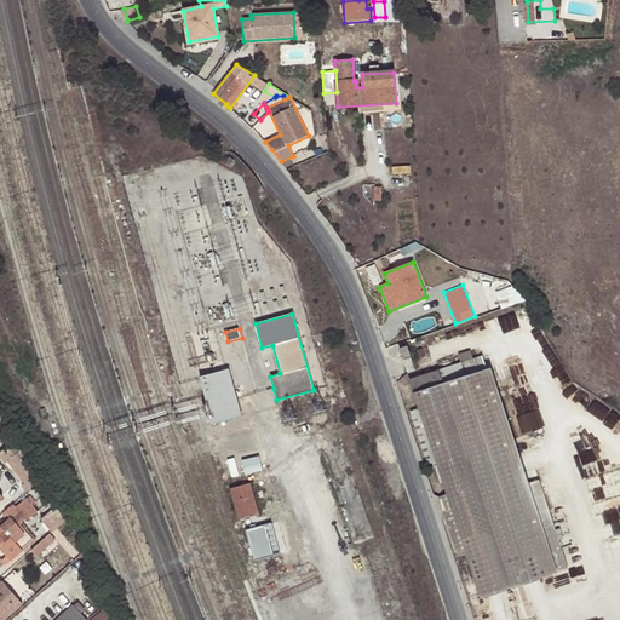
[(409,346),(400,349),(403,361),(412,359),(409,346)]
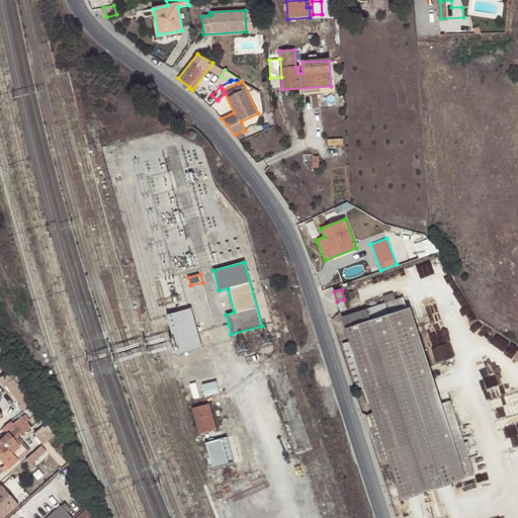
[(370,321),(407,309),(403,296),(366,309),(370,321)]
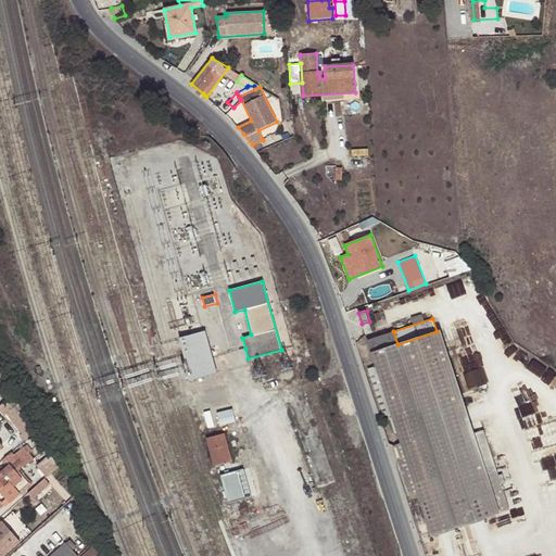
[(179,338),(190,380),(217,373),(213,357),(205,330),(179,338)]
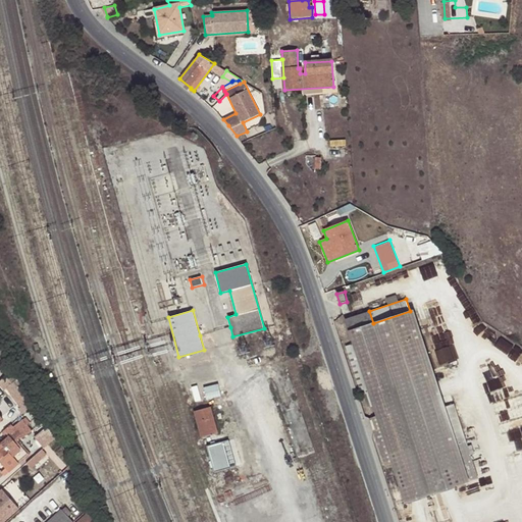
[(345,319),(352,343),(375,417),(393,466),(404,503),(477,478),(454,404),(440,408),(410,311),(373,323),(369,311),(345,319)]
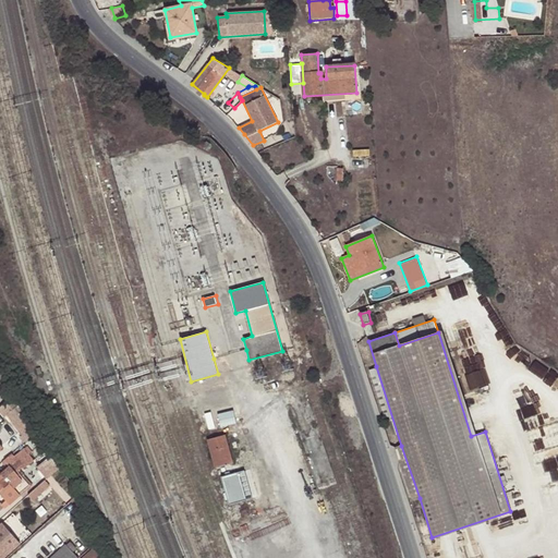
[(39,443),(44,440),(38,431),(28,437),(31,440),(32,438),(33,439),(36,438),(39,443)]
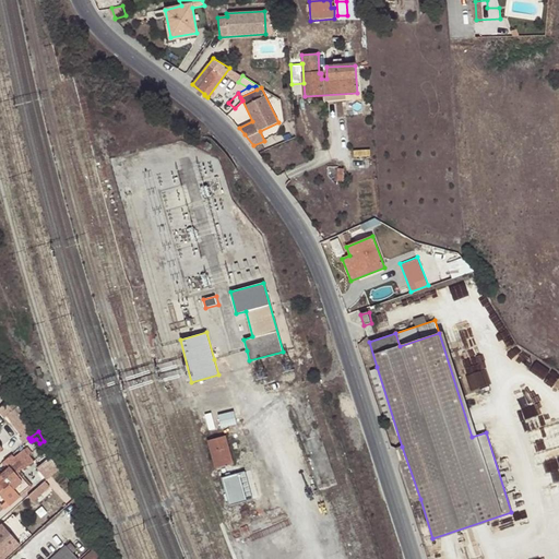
[(225,436),(207,440),(215,468),(233,463),(225,436)]
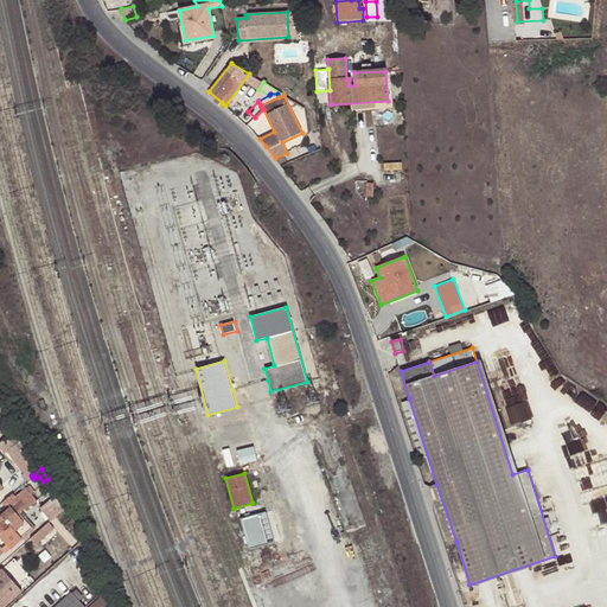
[(457,542),(436,485),(428,487),(447,544),(457,542)]
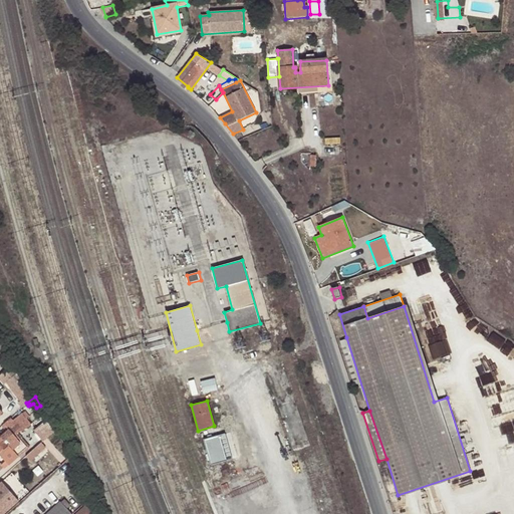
[(18,455),(26,447),(18,438),(19,436),(17,433),(21,430),(22,431),(31,424),(29,421),(23,412),(13,420),(11,417),(4,423),(8,428),(0,435),(18,455)]
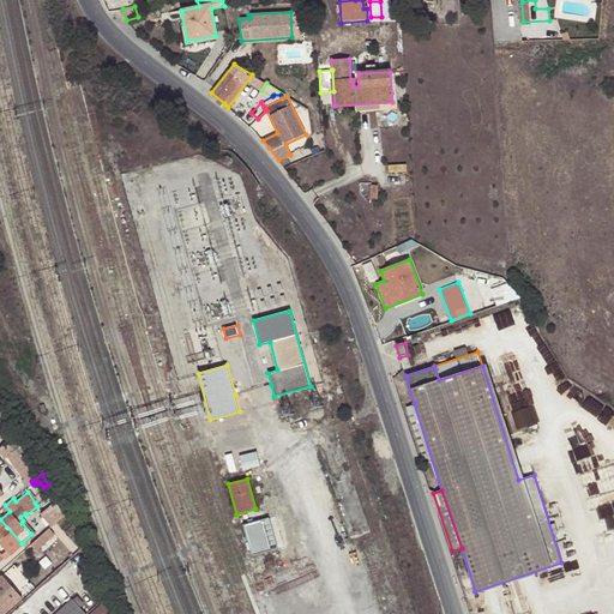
[(58,521),(66,512),(59,501),(47,509),(53,515),(58,521)]
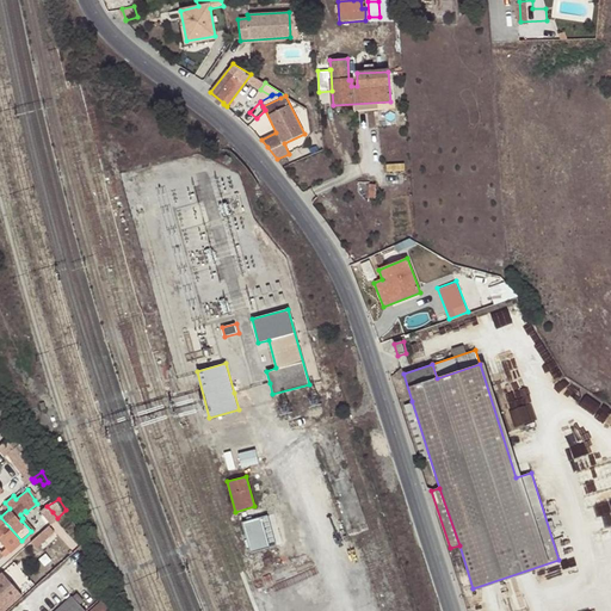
[(51,523),(57,518),(53,512),(48,516),(47,517),(51,523)]
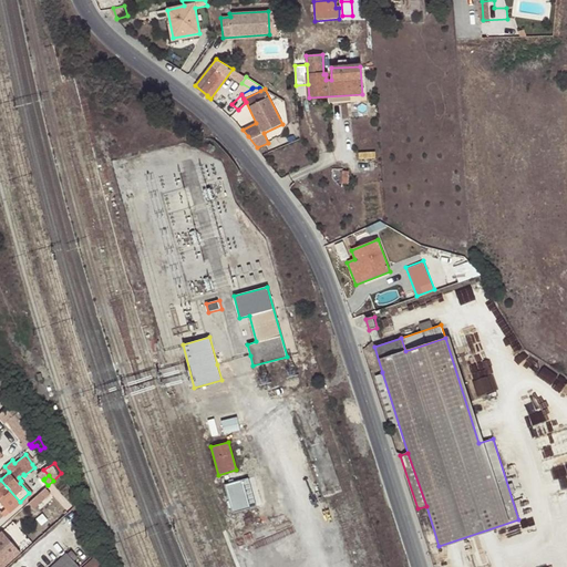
[(20,502),(0,480),(0,478),(0,497),(8,506),(11,511),(20,502)]
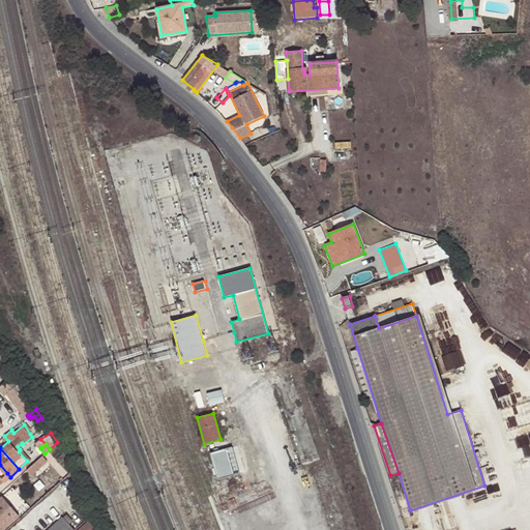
[(223,477),(239,473),(232,447),(215,452),(223,477)]
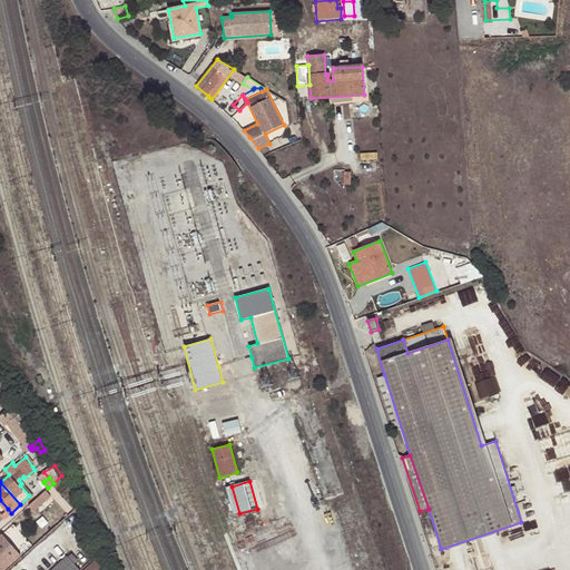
[(43,492),(28,505),(33,511),(48,498),(43,492)]
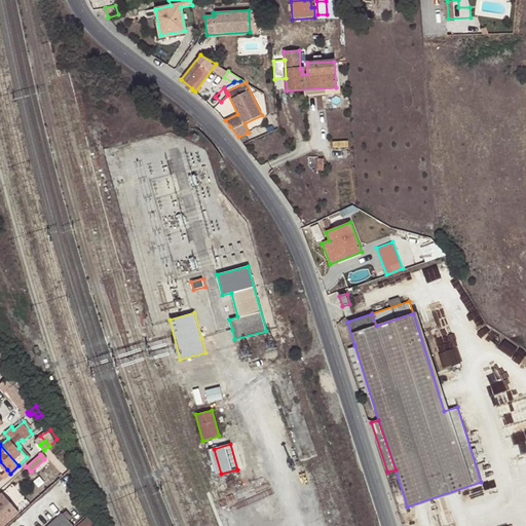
[(0,494),(0,525),(3,525),(20,512),(12,504),(23,495),(19,491),(9,500),(2,492),(0,494)]
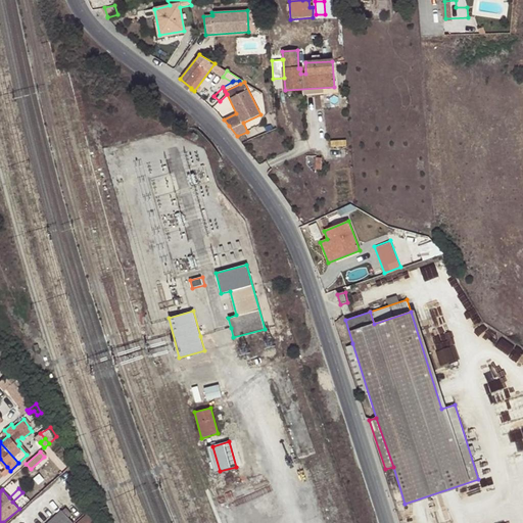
[(74,522),(68,517),(72,514),(65,508),(48,522),(74,522)]
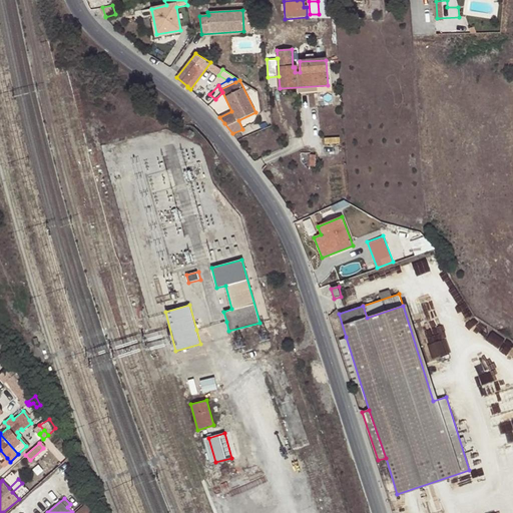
[(76,512),(93,512),(86,504),(76,512)]
